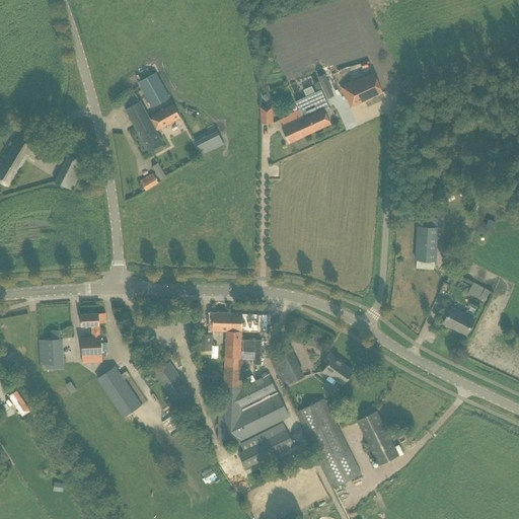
[(352,81),(340,86),(346,99),(347,98),(351,107),(358,104),(372,98),(372,97),(382,92),(373,72),(353,82),(352,81)]
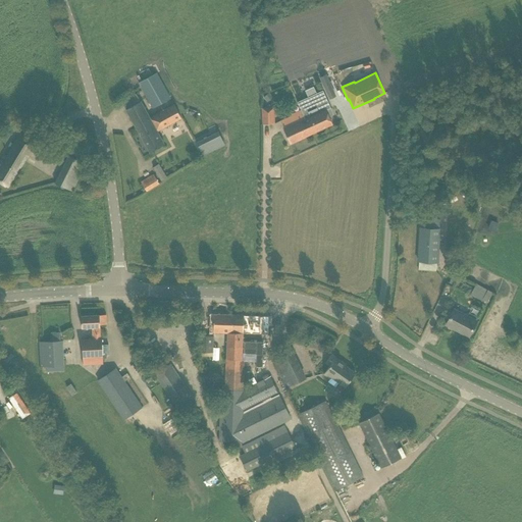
[(148,77),(139,83),(153,108),(170,99),(156,73),(148,77)]
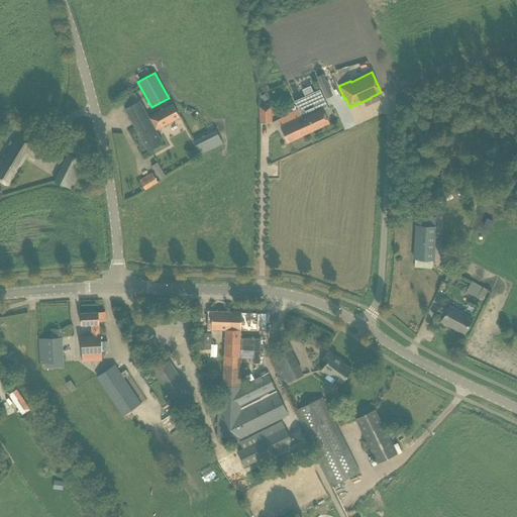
[(289,114),(278,119),(281,127),(283,133),(287,142),(329,123),(323,109),(327,107),(319,89),(294,101),(298,109),(288,113),(289,114)]
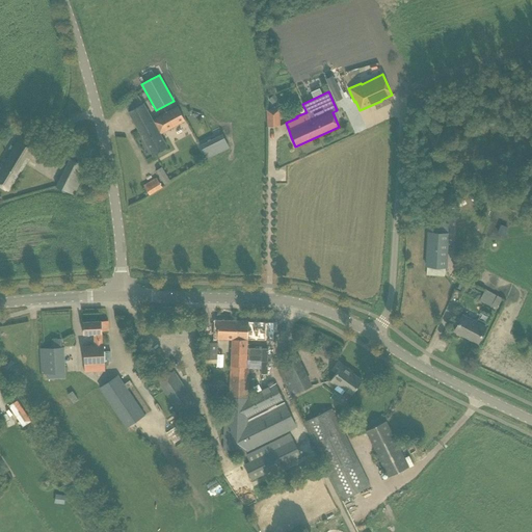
[(167,147),(160,134),(184,121),(177,107),(159,116),(153,121),(143,103),(128,111),(152,155),(167,147)]
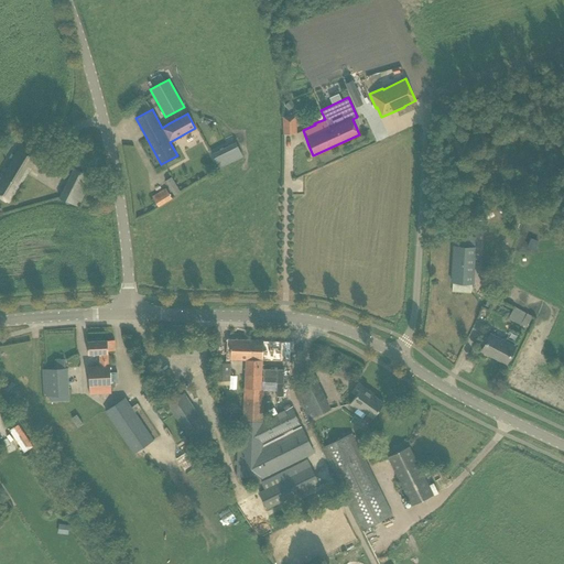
[(282,116),(283,133),(296,133),(295,116),(282,116)]
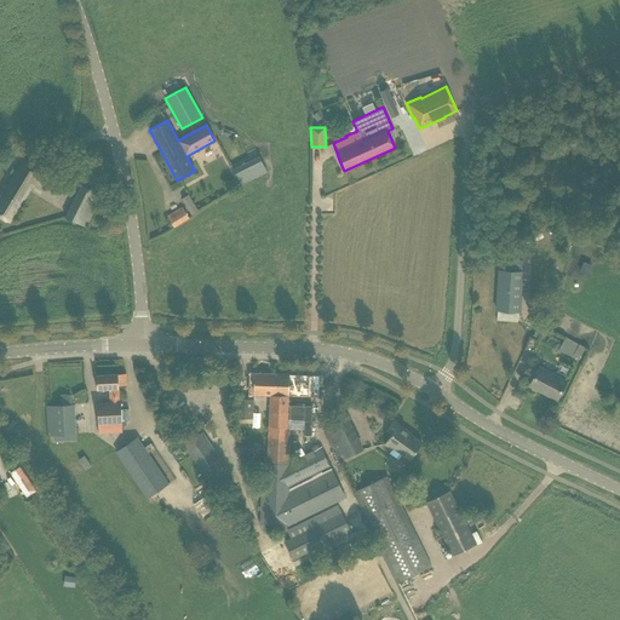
[(233,165),(240,183),(268,172),(260,154),(233,165)]
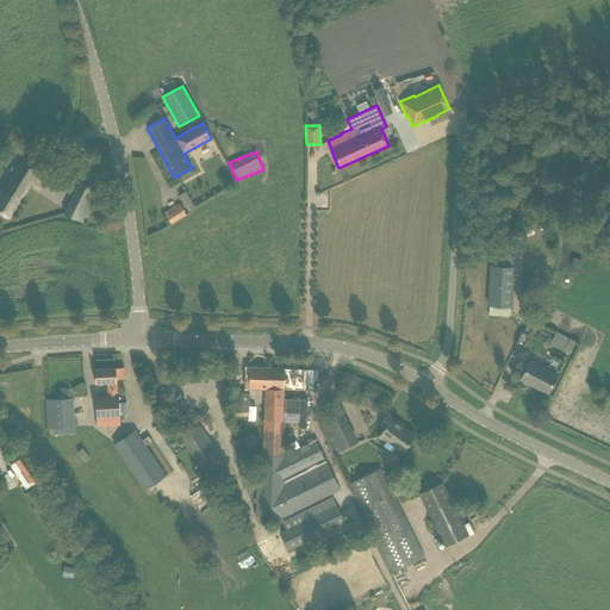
[(0,187),(0,212),(10,219),(43,166),(24,154),(18,165),(7,182),(5,180),(0,187)]
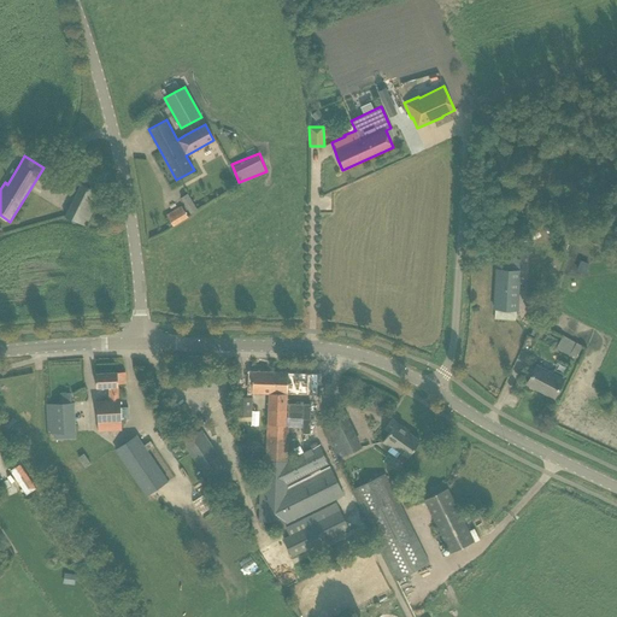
[(65,216),(86,227),(101,194),(81,183),(65,216)]
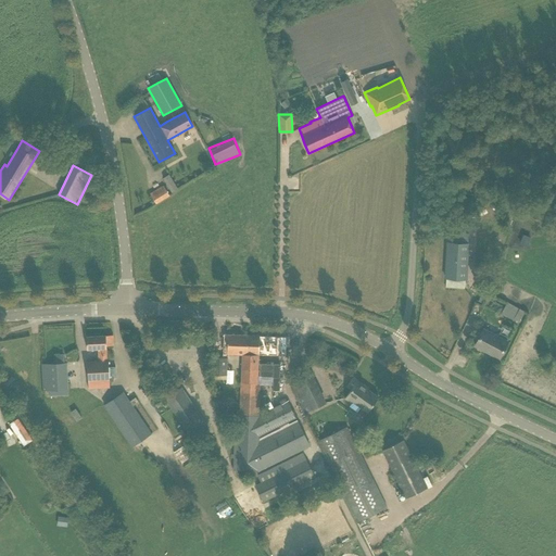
[(150,194),(155,203),(168,194),(163,186),(150,194)]
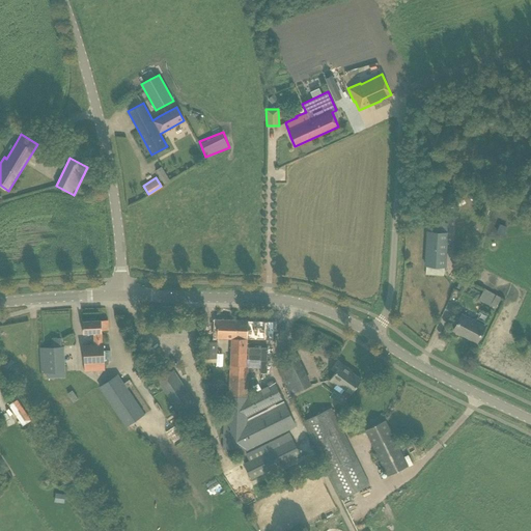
[(427,231),(425,266),(436,267),(445,267),(447,232),(427,231)]
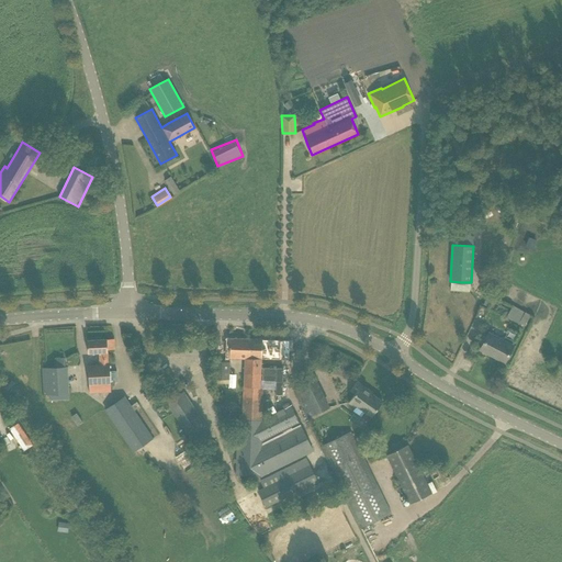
[(501,300),(495,310),(526,327),(532,316),(501,299),(501,300)]
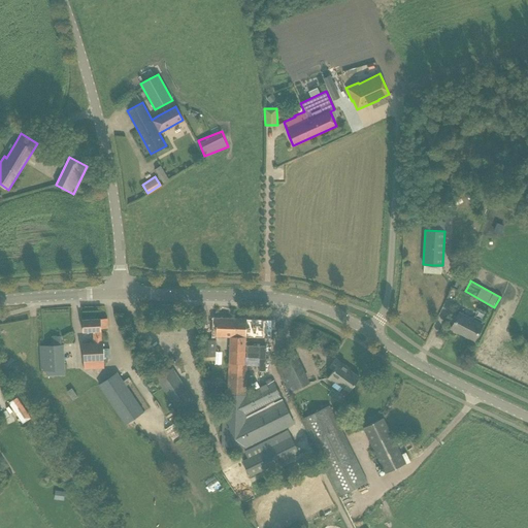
[(453,324),(451,328),(473,340),(481,326),(458,314),(457,317),(453,315),(449,322),(453,324)]
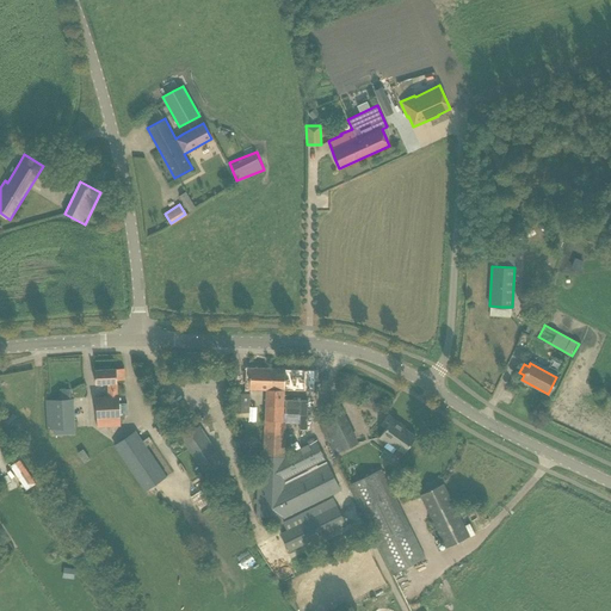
[(257,481),(255,518),(281,519),(339,489),(326,464),(323,460),(314,440),(283,455),(284,431),(288,431),(288,421),(283,421),(284,389),(285,389),(285,369),(250,368),(250,389),(265,390),(263,451),(259,451),(259,456),(258,456),(257,473),(253,473),(253,481),(257,481)]
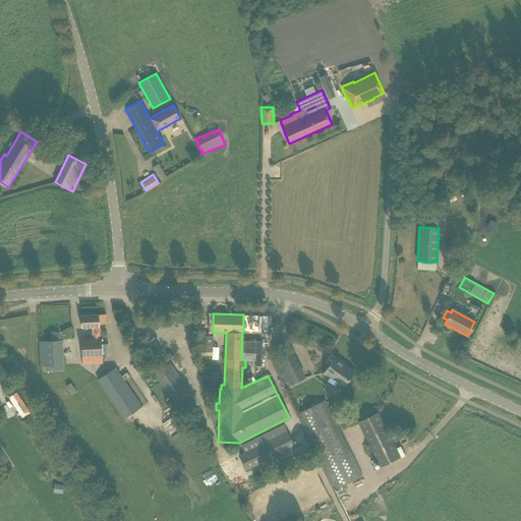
[(106,314),(80,315),(81,328),(92,327),(93,339),(81,339),(81,349),(82,363),(103,362),(102,354),(107,354),(107,344),(102,344),(101,338),(100,338),(100,324),(106,324),(106,314)]
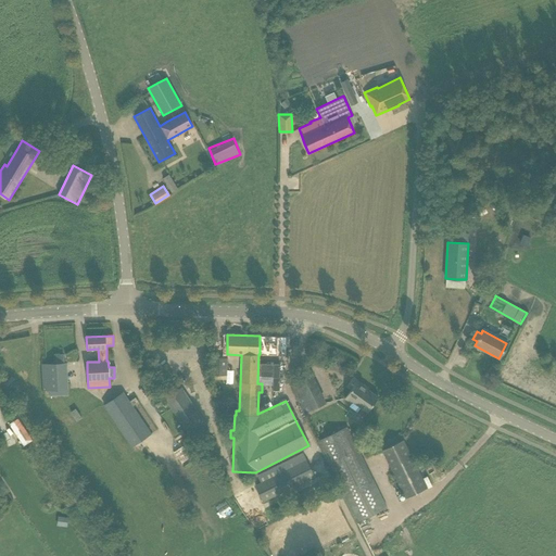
[(260,354),(258,355),(286,356),(287,336),(286,336),(260,336),(260,354)]
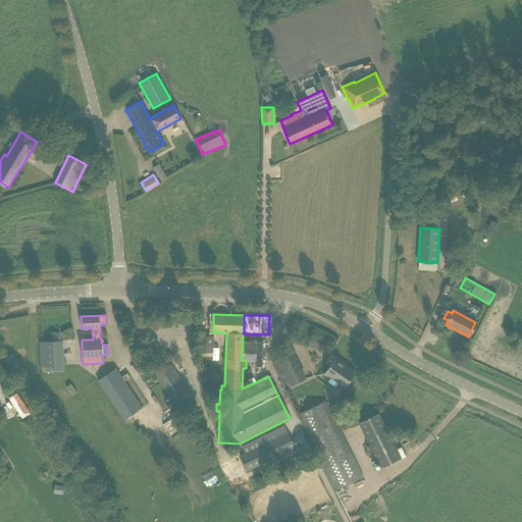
[(197,353),(211,353),(211,336),(197,336),(197,353)]
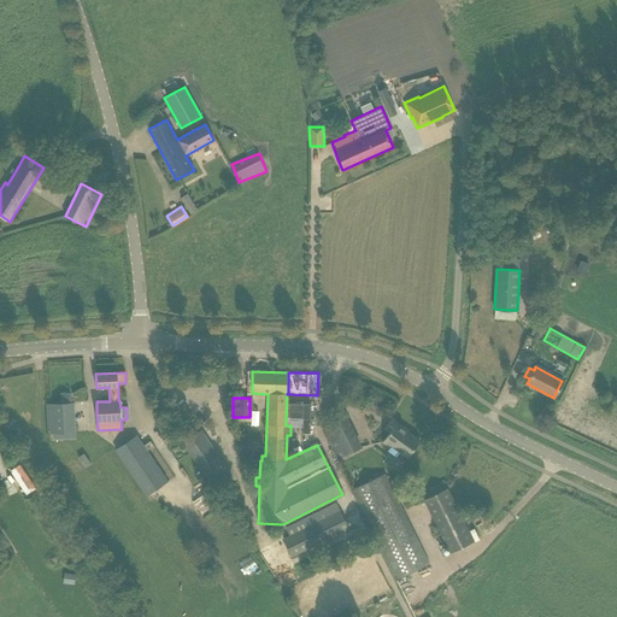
[(54,432),(54,439),(77,438),(76,401),(47,403),(48,433),(54,432)]
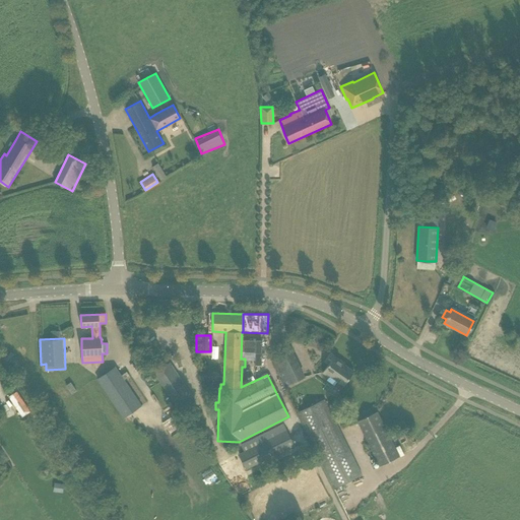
[(272,363),(284,387),(305,377),(293,352),(272,363)]
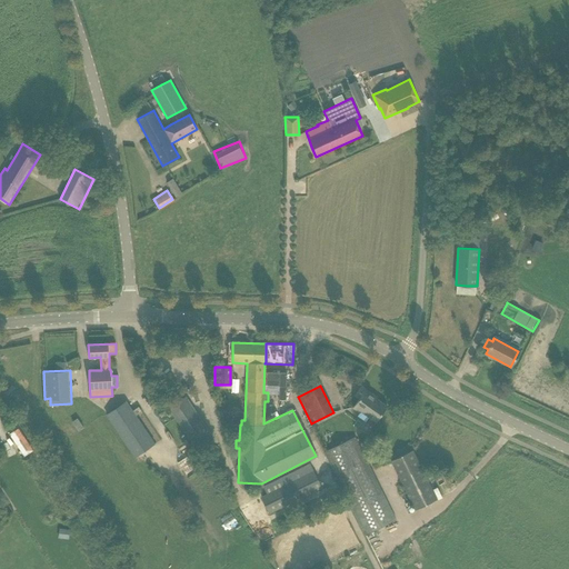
[(352,408),(359,413),(357,417),(365,422),(368,417),(376,422),(387,406),(372,396),(373,393),(361,386),(353,396),(359,399),(352,408)]
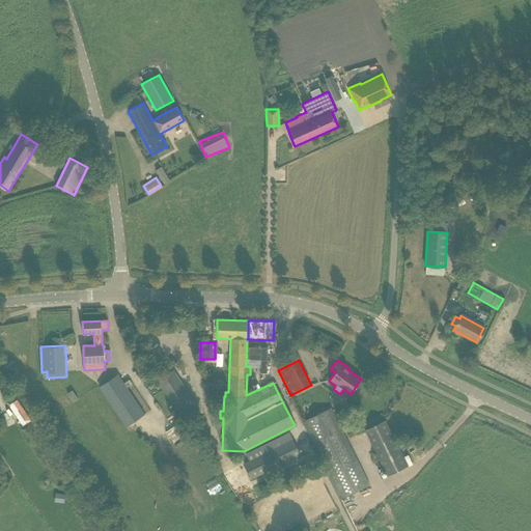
[(157,382),(182,419),(198,409),(172,370),(157,382)]
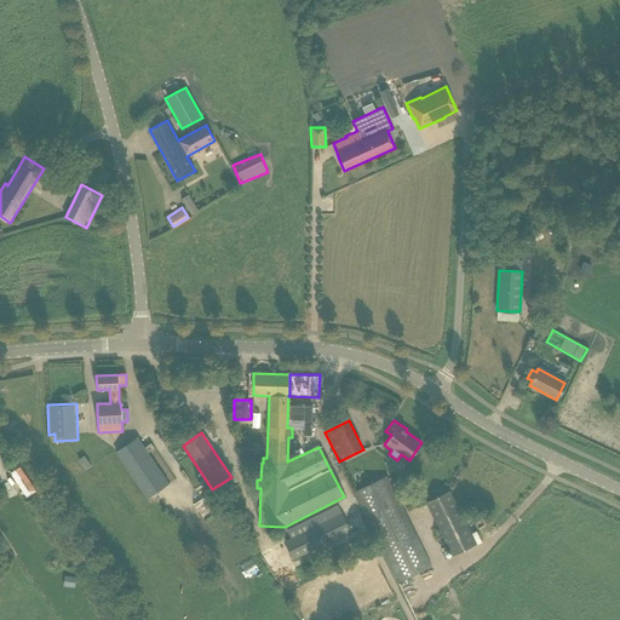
[(115,453),(147,499),(168,484),(137,437),(115,453)]
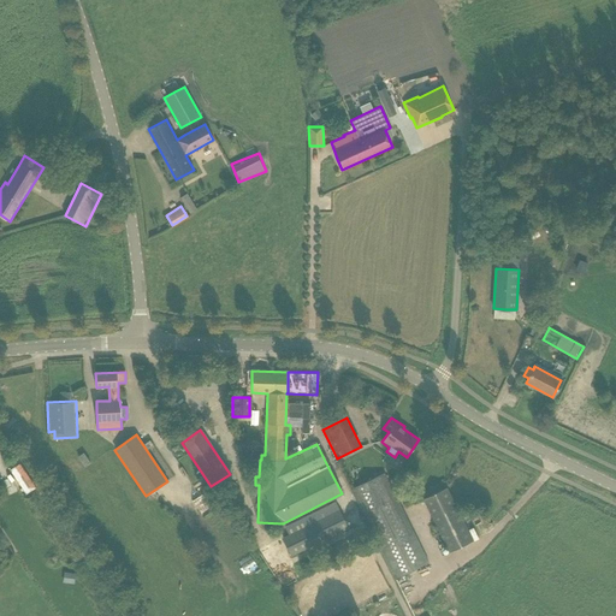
[(351,489),(397,579),(430,562),(384,473),(351,489)]
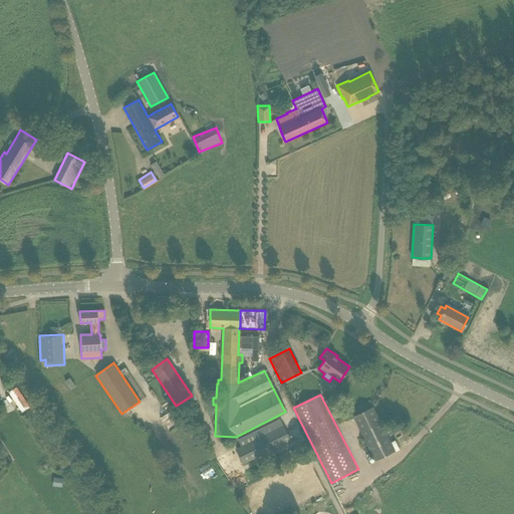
[(352,417),(373,462),(386,456),(395,451),(372,407),(352,417)]
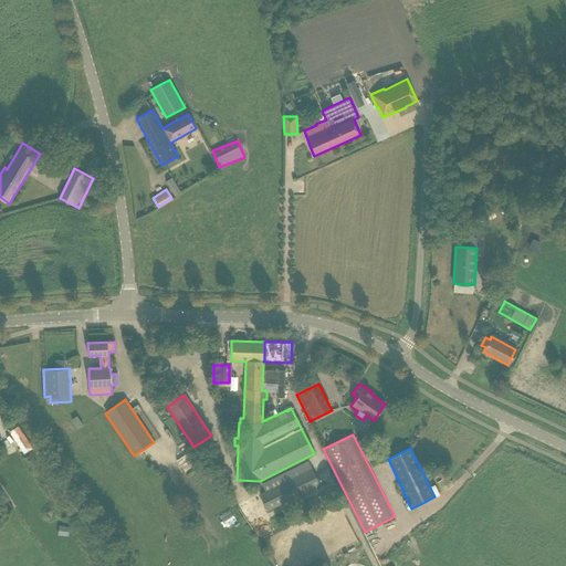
[(260,495),(268,512),(320,485),(308,461),(261,484),(264,492),(260,495)]
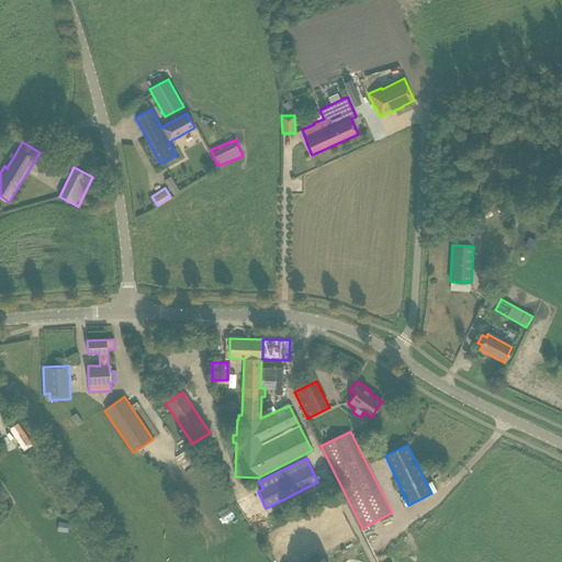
[(157,486),(164,479),(153,470),(146,479),(157,486)]
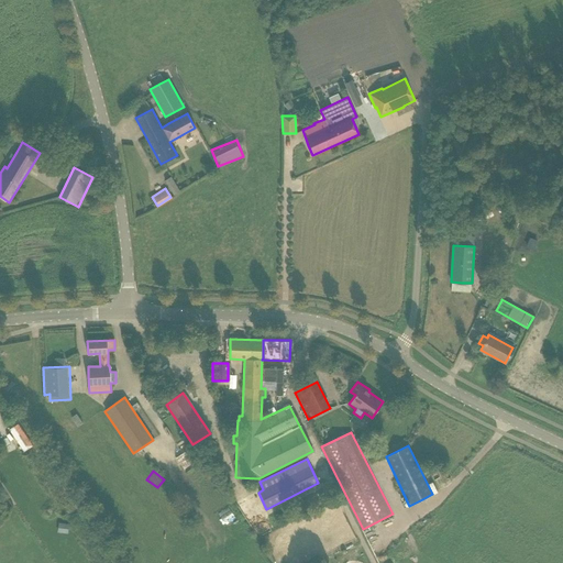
[(159,526),(151,532),(156,539),(164,533),(159,526)]
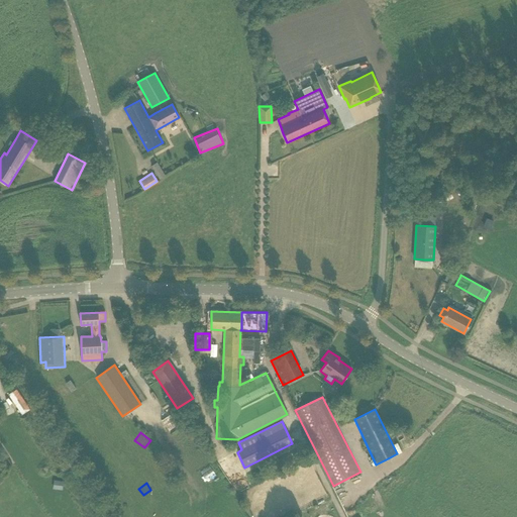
[(186,487),(176,490),(179,499),(189,496),(186,487)]
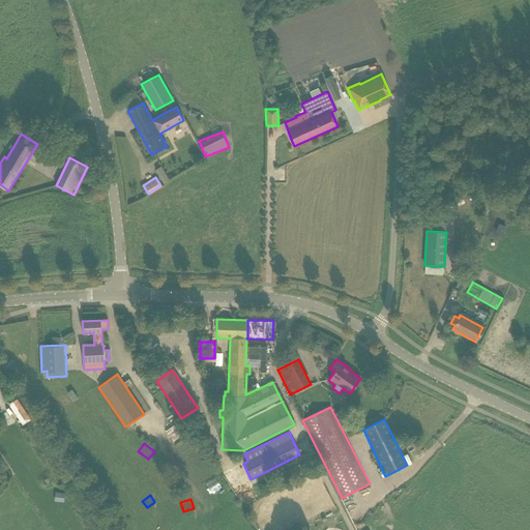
[(152,517),(156,524),(164,521),(158,512),(152,517)]
